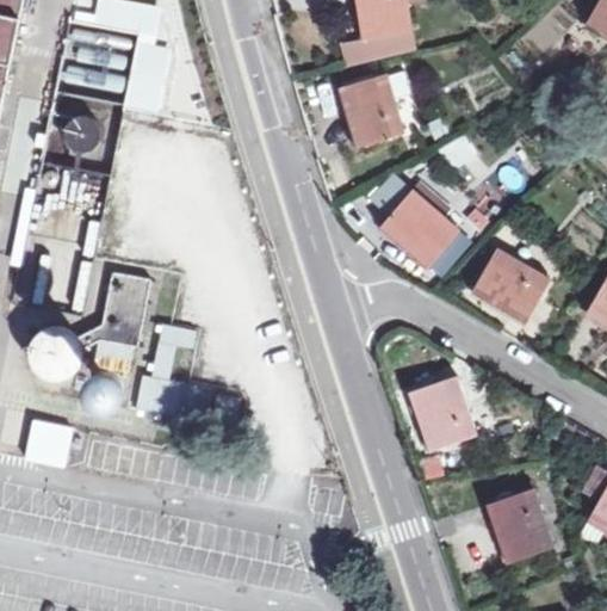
[(0,121),(24,0),(0,0),(0,121)]
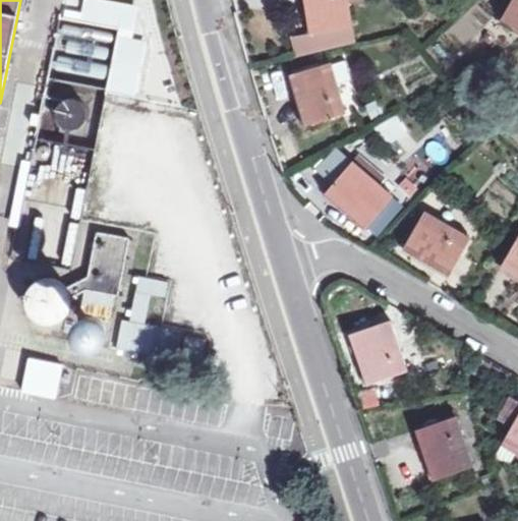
[(78,0),(75,21),(112,27),(99,112),(142,119),(139,138),(172,143),(179,95),(145,90),(148,75),(142,75),(149,39),(127,36),(132,2),(115,0),(78,0)]
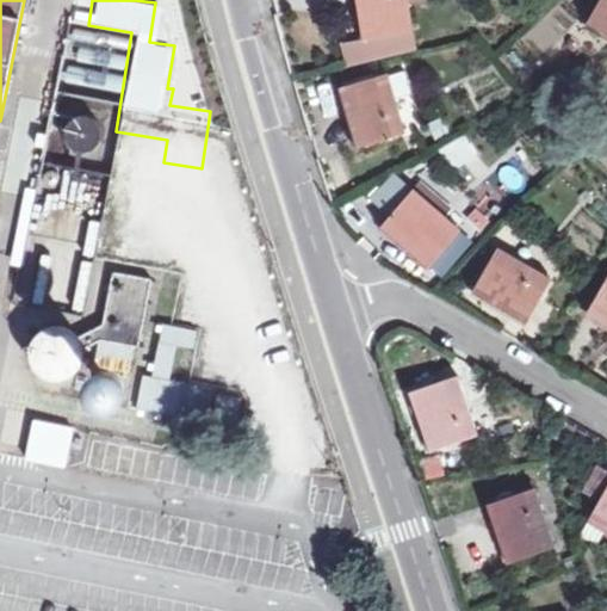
[(369,35),(412,29),(406,0),(376,0),(377,5),(364,7),(369,35)]
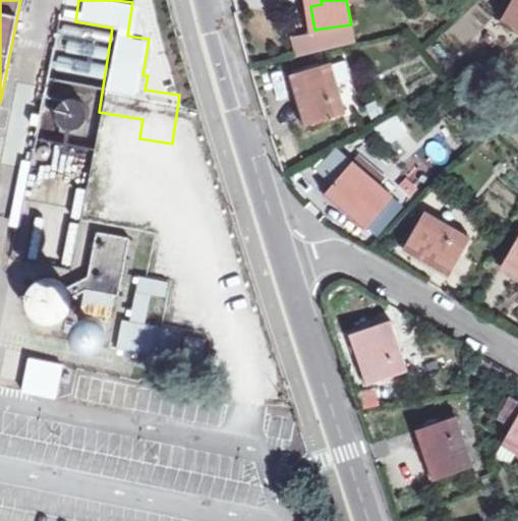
[(517,0),(510,0),(508,5),(517,11),(517,0)]
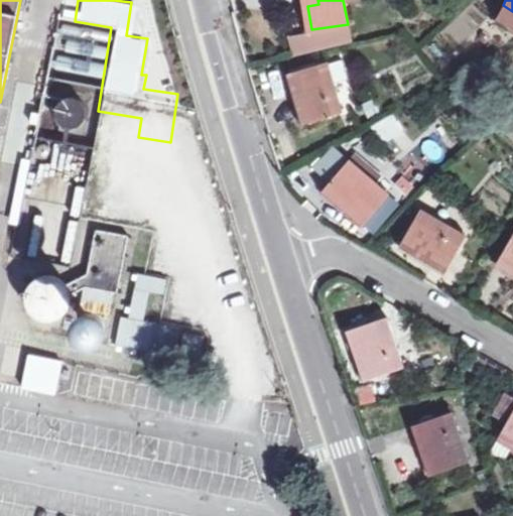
[(512,25),(512,11),(503,5),(497,16),(512,25)]
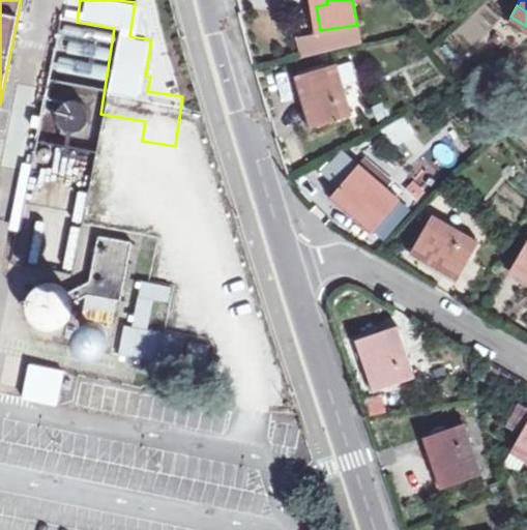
[(308,128),(344,117),(328,66),(292,78),(308,128)]
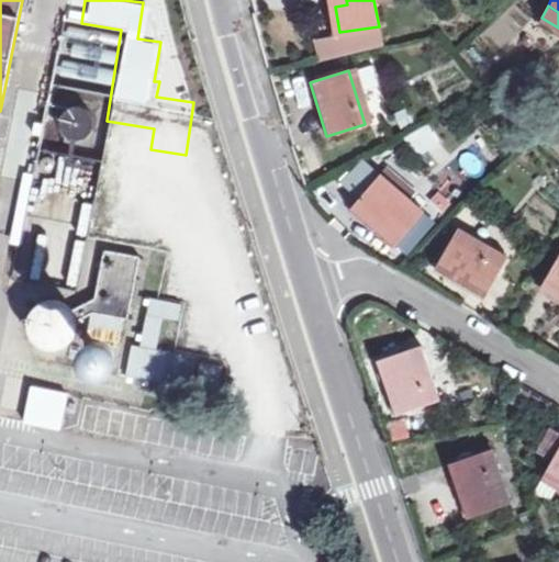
[(92,111),(81,104),(73,105),(65,111),(62,119),(65,131),(76,137),(88,135),(96,124),(92,111)]
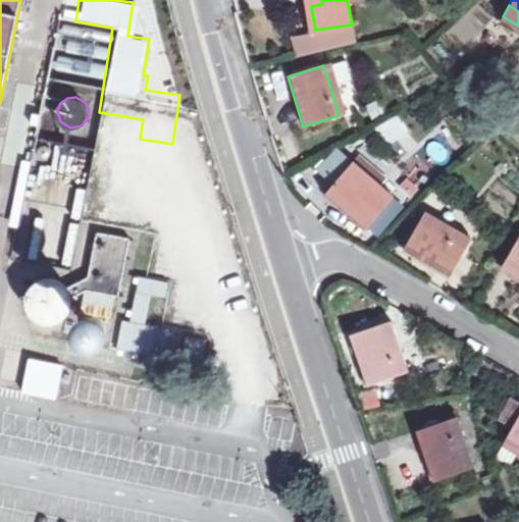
[(382,145),(404,133),(393,112),(370,125),(382,145)]
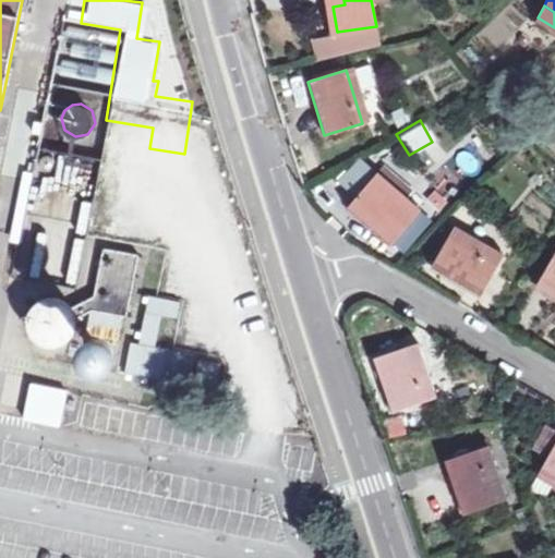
[(95,179),(116,180),(117,157),(97,155),(95,179)]
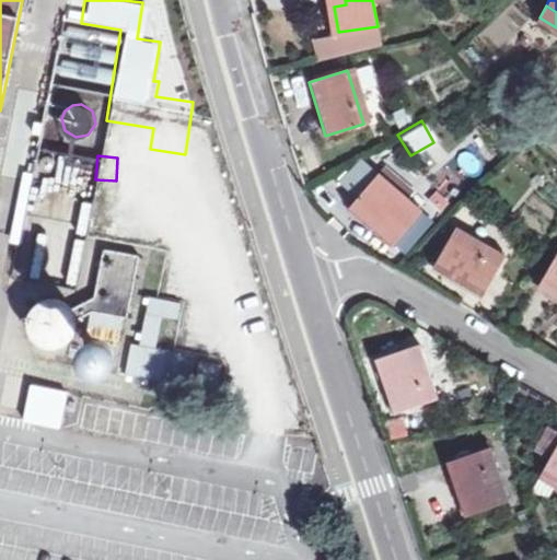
[(344,188),(366,167),(357,158),(335,178),(344,188)]
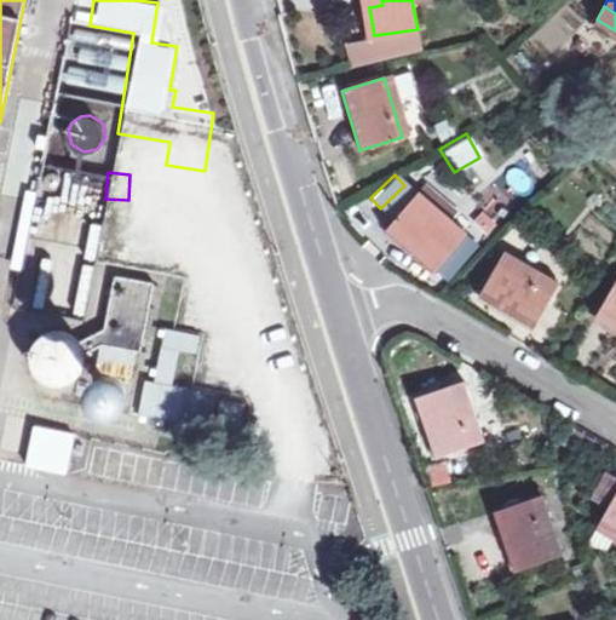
[(386,227),(412,248),(422,236),(447,256),(466,233),(418,191),(386,227)]
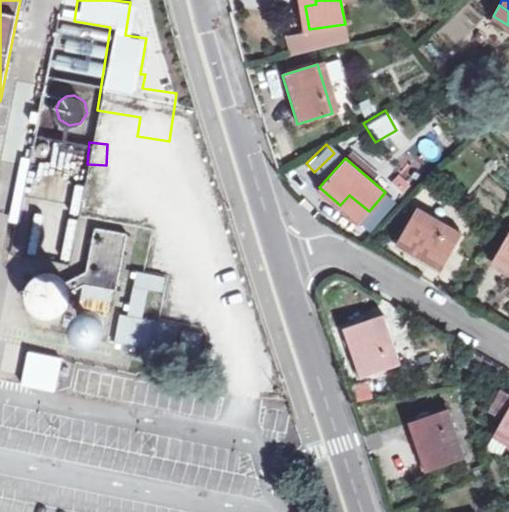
[(397,242),(409,249),(416,238),(449,256),(461,234),(416,208),(397,242)]
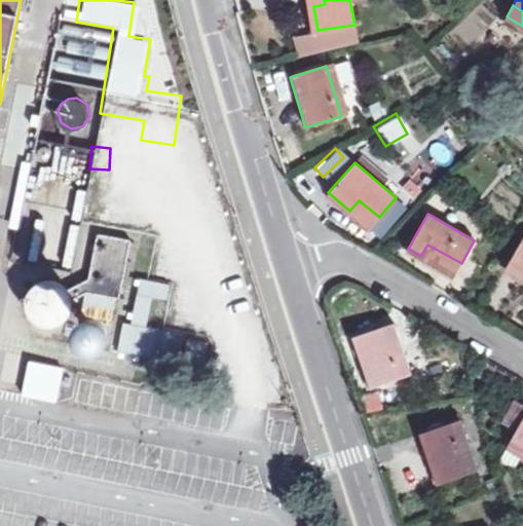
[(42,325),(62,320),(70,301),(85,292),(118,299),(129,240),(97,234),(87,278),(67,290),(48,279),(29,290),(27,311),(42,325)]
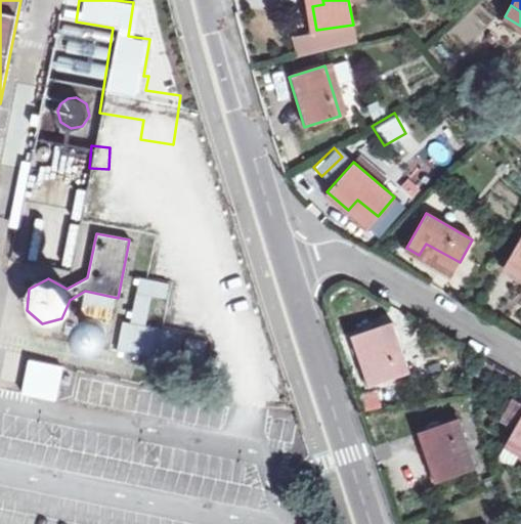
[(426,244),(419,255),(452,274),(460,262),(426,244)]
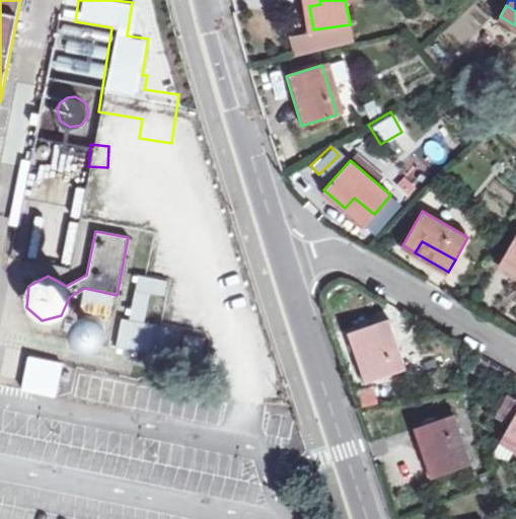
[(121,318),(115,348),(174,360),(180,330),(143,322),(149,293),(163,296),(166,281),(137,275),(128,319),(121,318)]
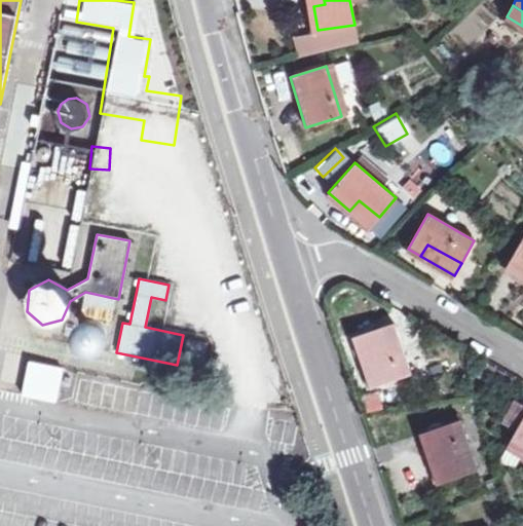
[(113,333),(109,322),(97,313),(82,316),(73,328),(74,342),(85,351),(100,352),(109,344),(113,333)]
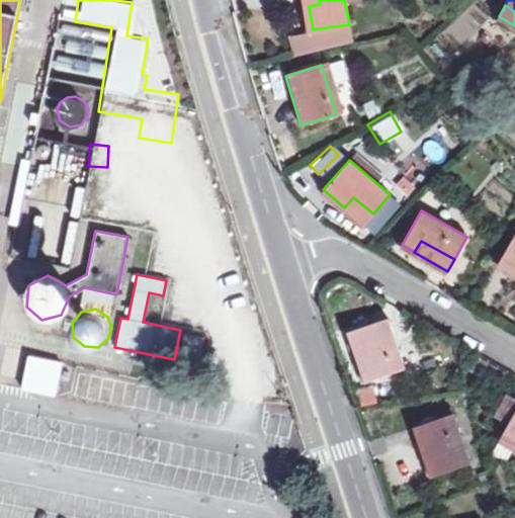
[(368,379),(405,367),(388,318),(352,330),(368,379)]
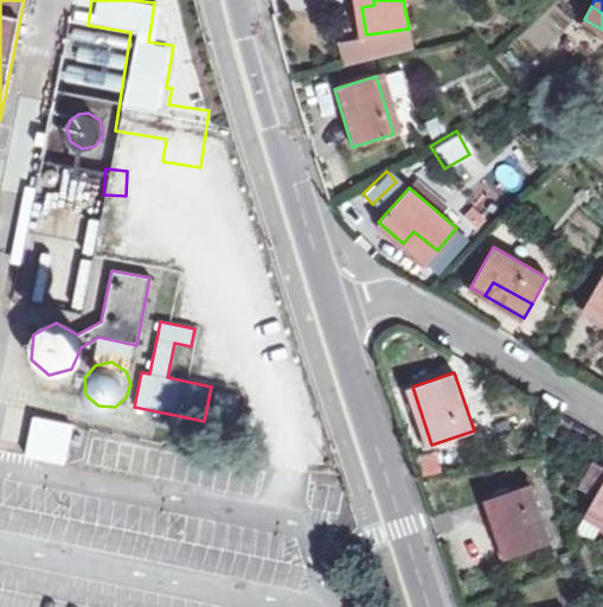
[(215,391),(210,414),(233,419),(237,396),(215,391)]
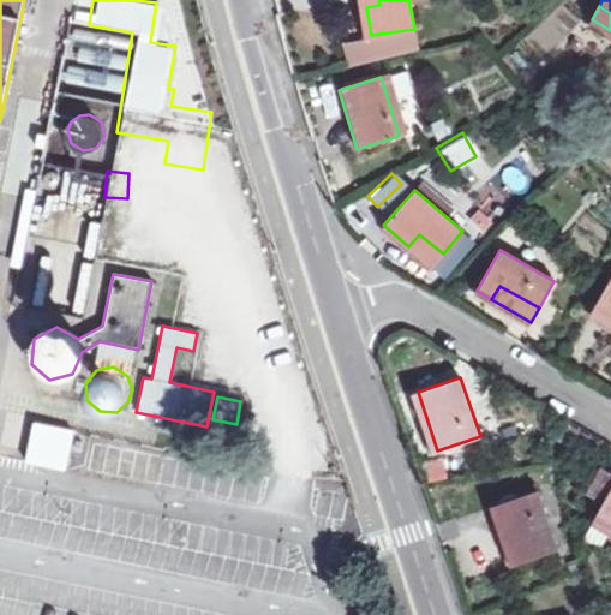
[(71,429),(34,422),(25,461),(63,469),(71,429)]
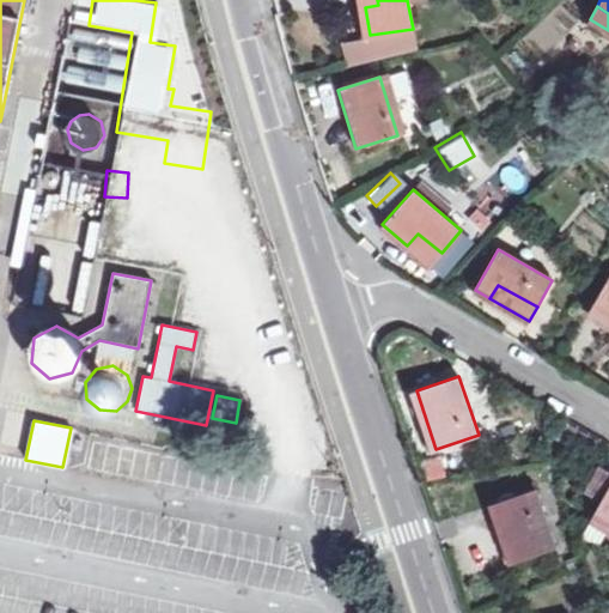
[(608,485),(594,514),(608,522),(608,485)]
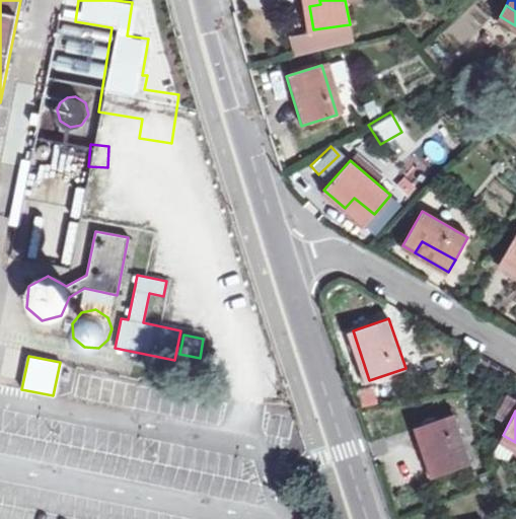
[(433,476),(470,463),(454,414),(414,428),(425,466),(429,465),(433,476)]
